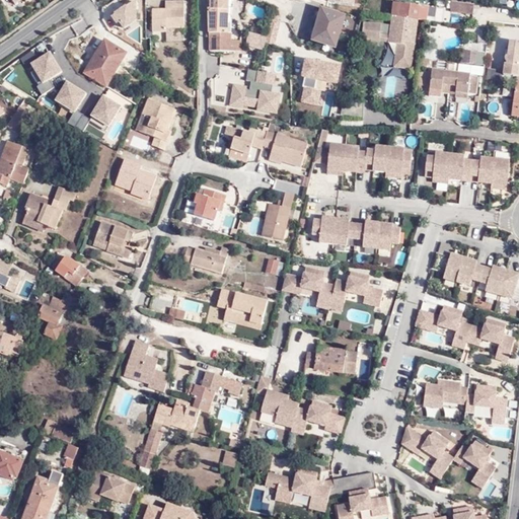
[(188,0),(169,0),(169,8),(156,8),(156,31),(170,31),(170,27),(189,27),(188,0)]
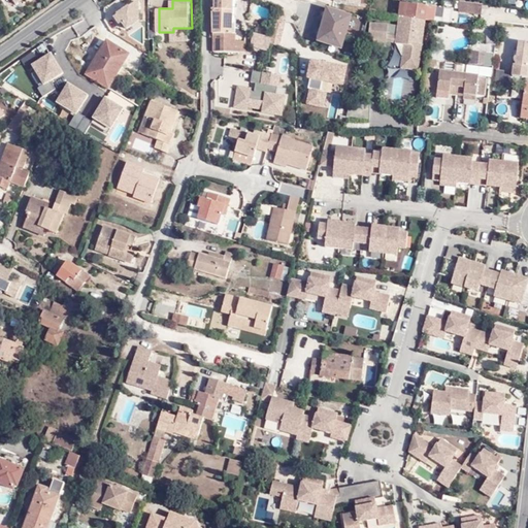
[(245,50),(245,39),(235,39),(235,23),(232,23),(226,23),(226,9),(228,9),(228,1),(231,1),(233,1),(233,0),(213,0),(213,10),(212,10),(213,51),(245,50)]
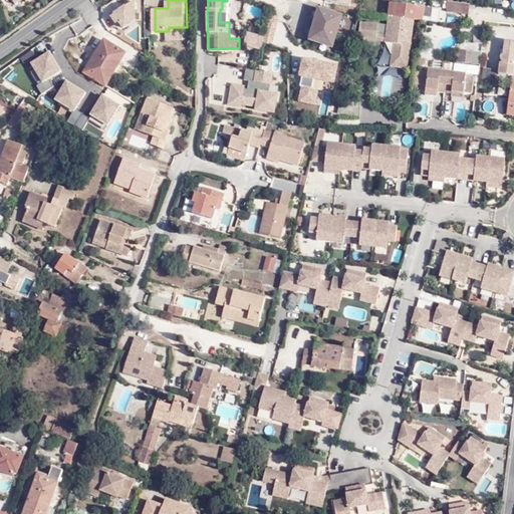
[(446,0),(445,12),(468,13),(469,2),(446,0)]
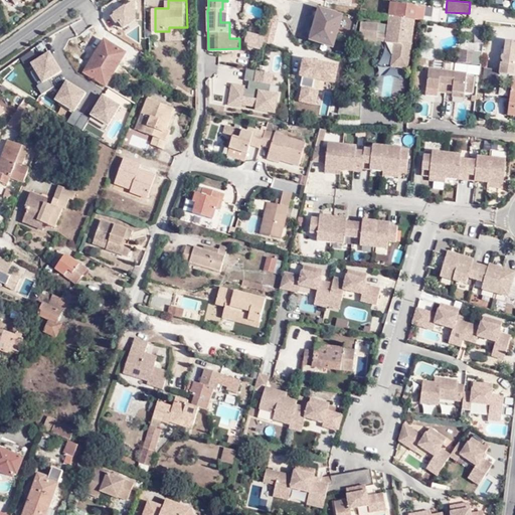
[(392,2),(390,17),(415,20),(431,22),(432,17),(433,17),(434,8),(392,2)]
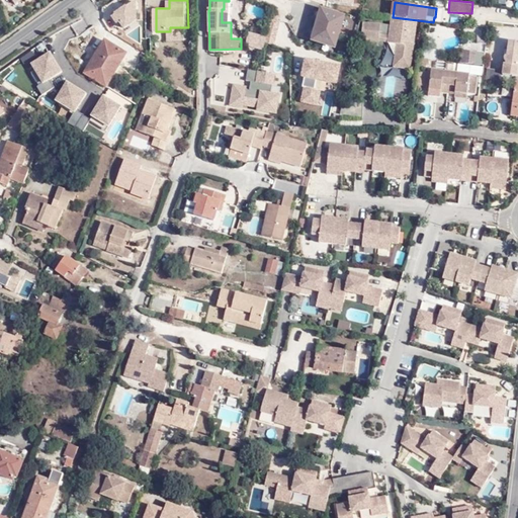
[(340,10),(322,5),(312,38),(337,47),(344,23),(353,26),(358,9),(348,6),(346,13),(344,12),(345,9),(340,8),(340,10)]
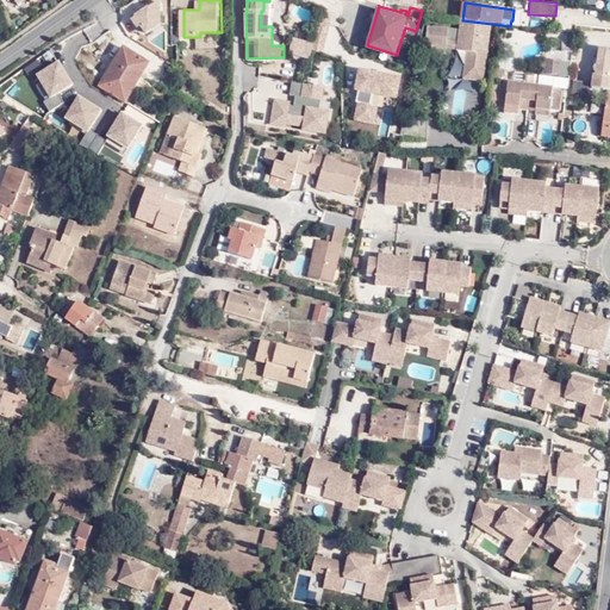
[(292,17),(310,22),(312,12),(294,7),(292,17)]
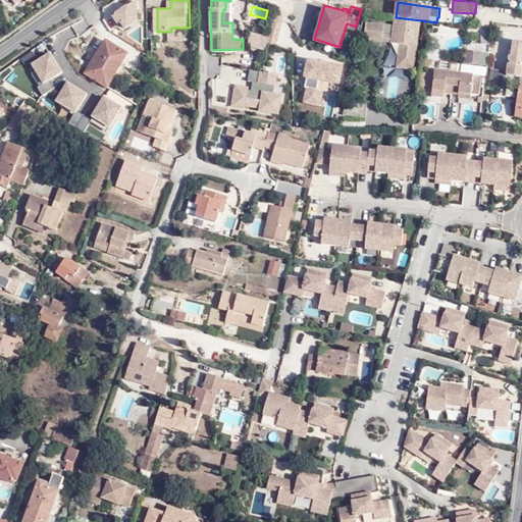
[(416,60),(421,21),(421,20),(396,17),(393,45),(401,46),(399,58),(416,60)]
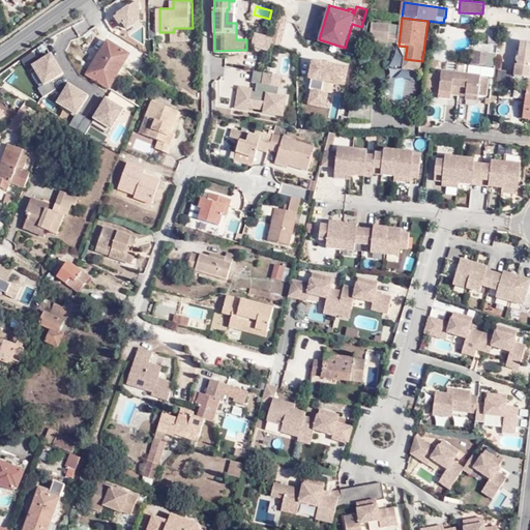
[(255,32),(272,37),(274,29),(252,23),(249,30),(255,32)]
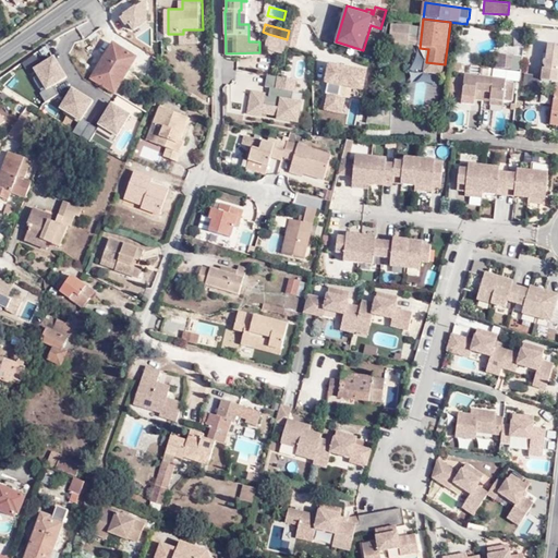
[(411,27),(398,26),(396,44),(410,45),(411,27)]
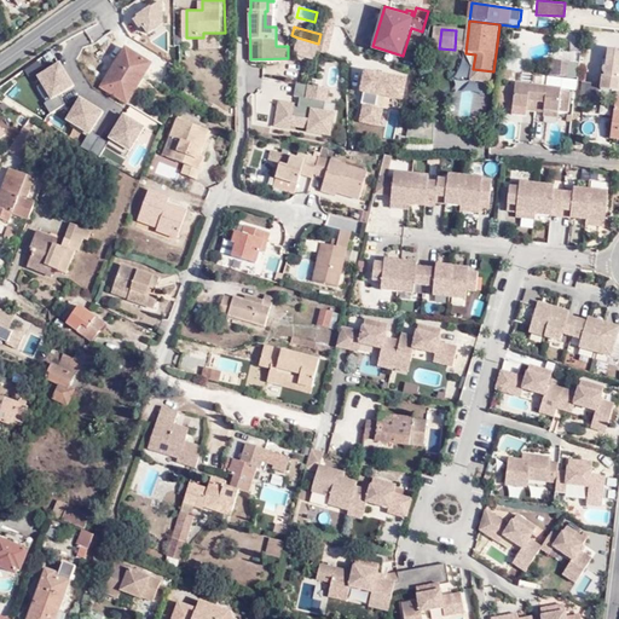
[(293,52),(313,58),(318,44),(298,38),(293,52)]
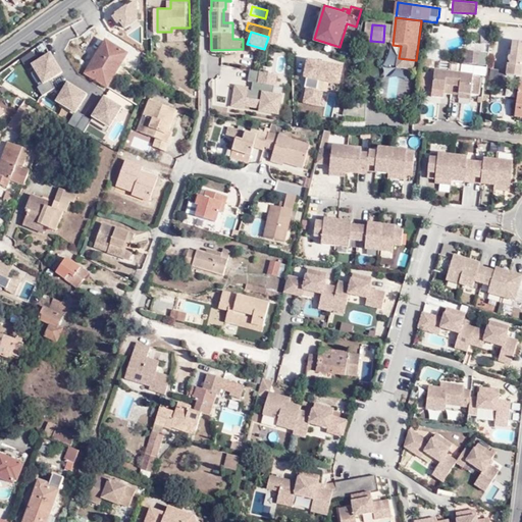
[(131,52),(106,38),(84,73),(108,88),(131,52)]
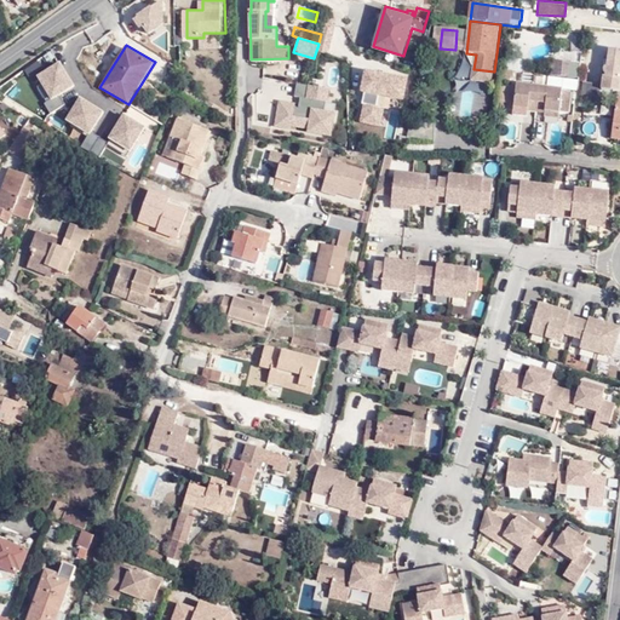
[(619,47),(609,46),(607,63),(604,63),(602,85),(615,87),(613,103),(614,103),(619,103),(619,47)]
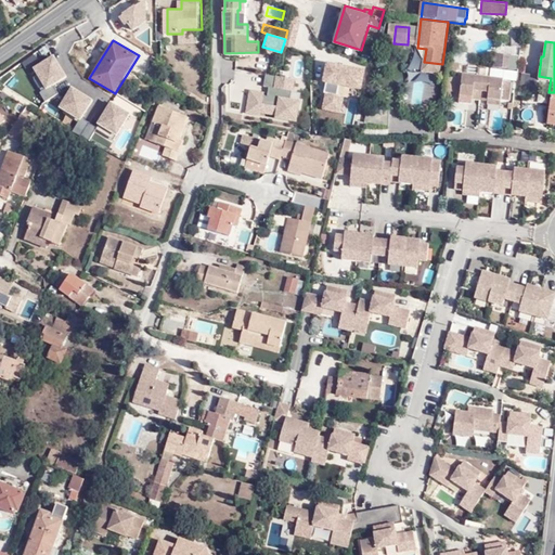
[(494,52),(492,67),(508,68),(511,53),(494,52)]
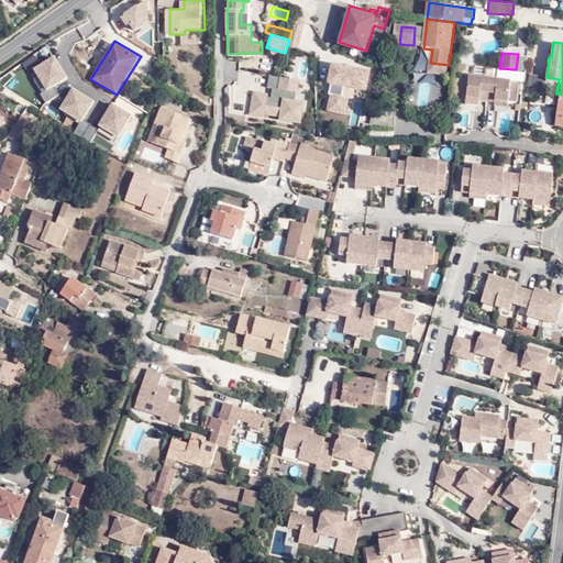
[(55,86),(69,77),(56,55),(34,67),(39,75),(47,90),(55,86)]
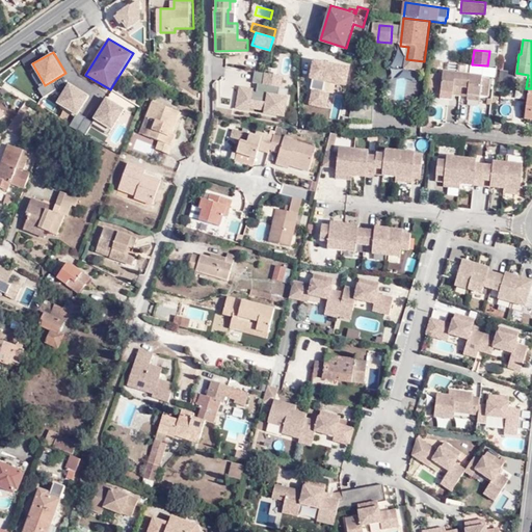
[(293,70),(293,55),(280,55),(280,70),(293,70)]
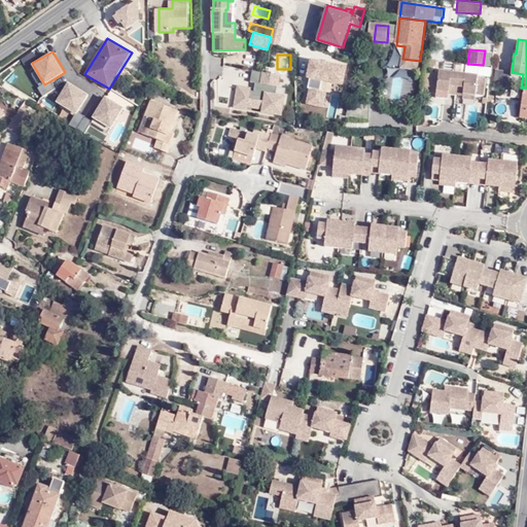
[(345,84),(348,65),(311,58),(307,76),(311,77),(322,79),(345,84)]
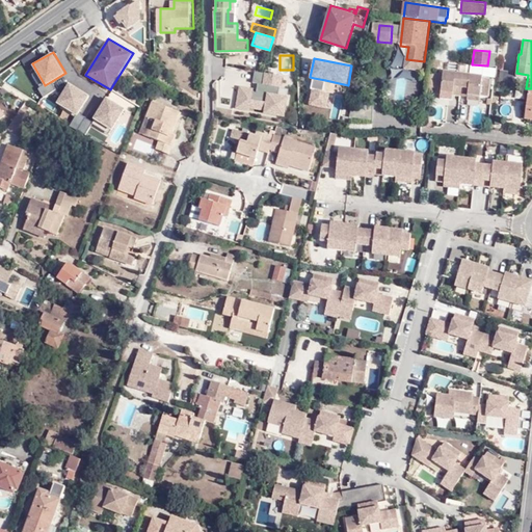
[(57,89),(52,81),(45,85),(36,71),(32,74),(41,87),(38,89),(43,98),(57,89)]
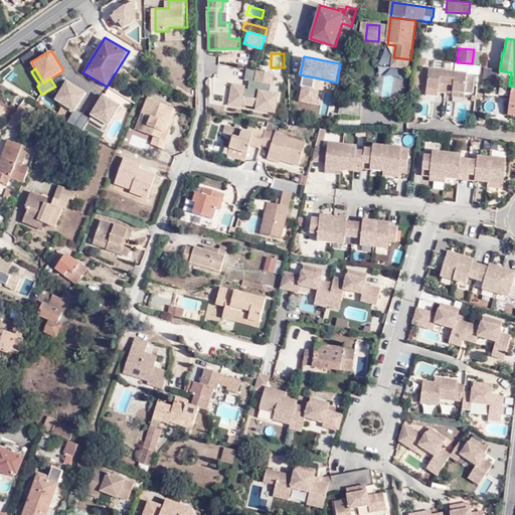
[(245,84),(231,82),(227,105),(244,108),(245,105),(255,107),(255,110),(276,113),(279,93),(271,92),(272,84),(279,86),(281,74),(246,68),(244,79),(249,80),(248,88),(245,87),(245,84)]
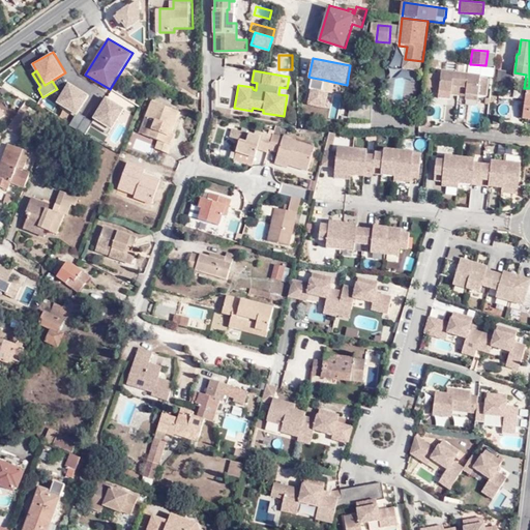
[(463,75),(443,71),(441,92),(452,93),(452,95),(460,96),(463,75)]
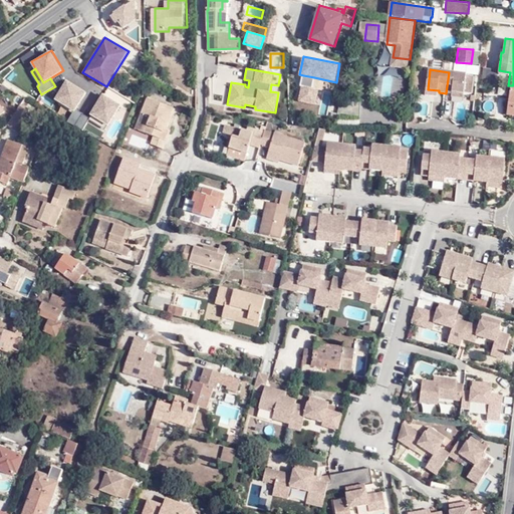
[(468,74),(449,72),(446,93),(454,94),(454,92),(465,94),(466,92),(468,74)]
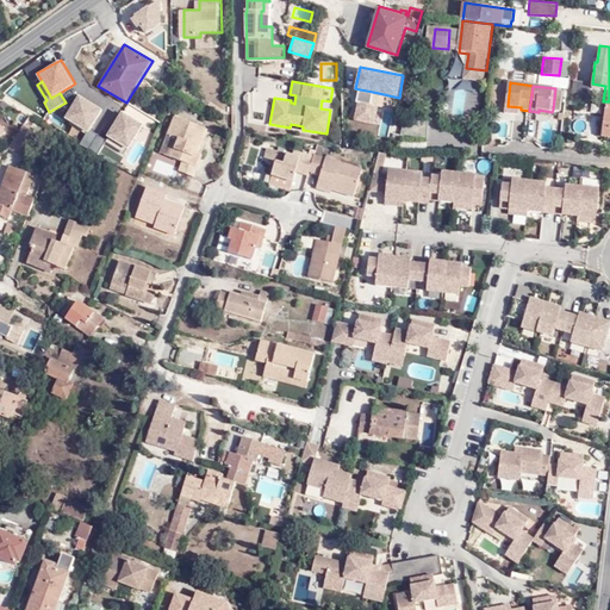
[(373,92),(360,89),(358,101),(359,101),(371,104),(373,92)]
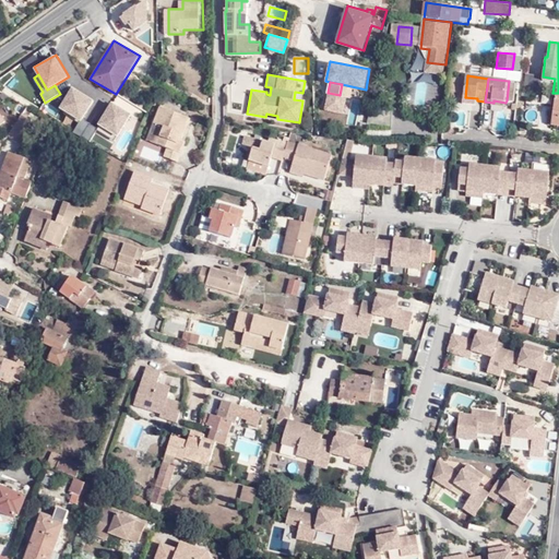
[(518,83),(509,82),(507,100),(514,102),(518,83)]
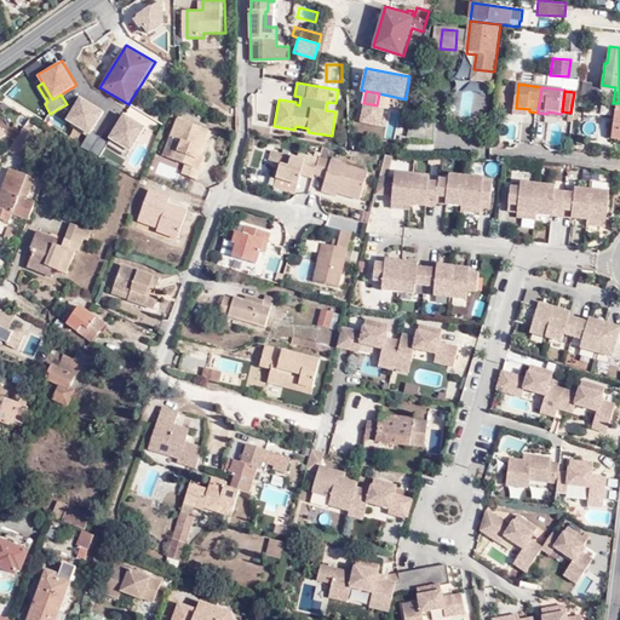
[(93,132),(105,110),(80,96),(65,119),(90,133),(92,135),(93,132)]
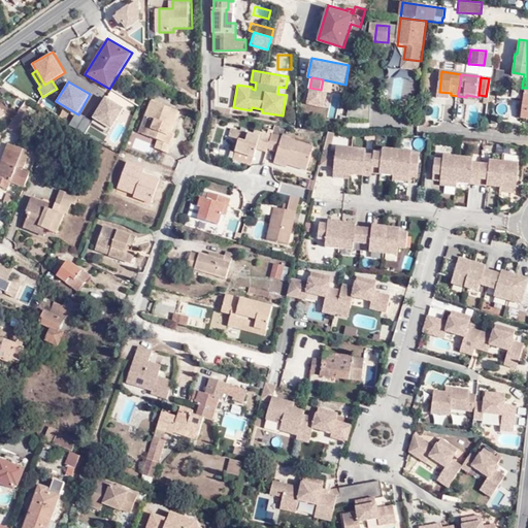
[(325,107),(328,91),(321,90),(310,88),(307,103),(325,107)]
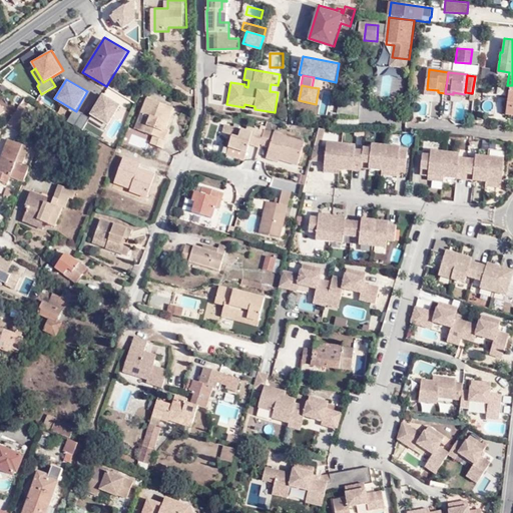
[(109,125),(122,104),(103,92),(90,113),(91,114),(108,124),(109,125)]
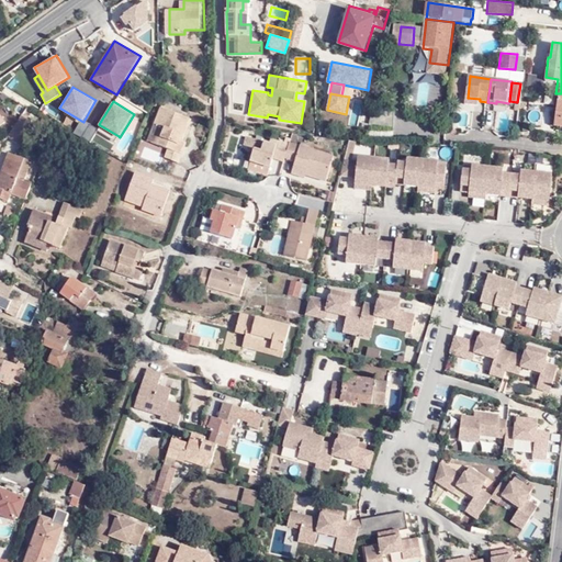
[(169,147),(186,154),(194,130),(190,128),(193,120),(163,108),(150,141),(169,147)]
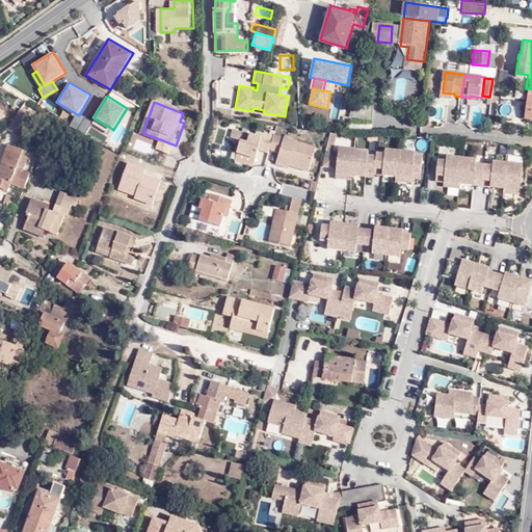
[(374,107),(364,106),(362,115),(373,116),(374,107)]
